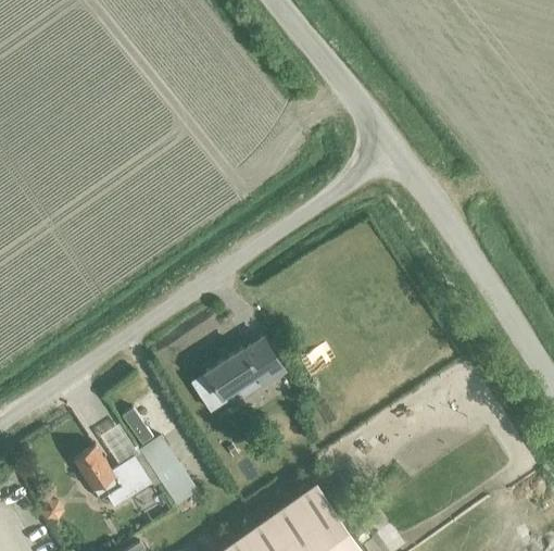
[(242,401),(284,374),(262,340),(242,353),(241,352),(206,375),(208,376),(192,386),(201,402),(203,401),(212,414),(228,403),(225,399),(236,391),(242,401)]
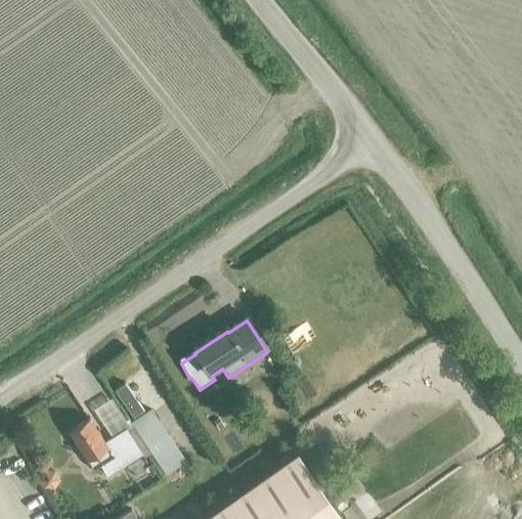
[(117,394),(135,421),(145,414),(127,387),(117,394)]
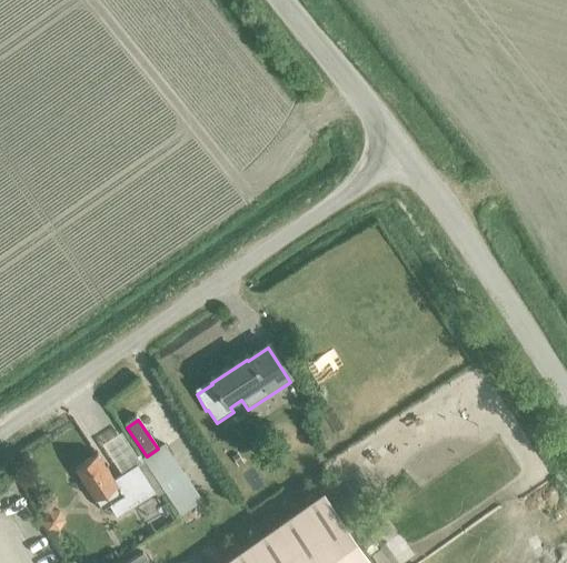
[(137,469),(115,483),(98,459),(76,473),(103,514),(112,509),(119,519),(153,494),(137,469)]
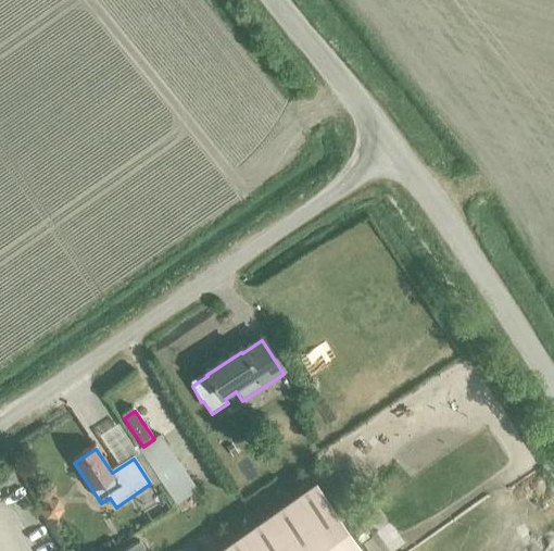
[(364,550),(317,484),(222,550),(364,550)]
